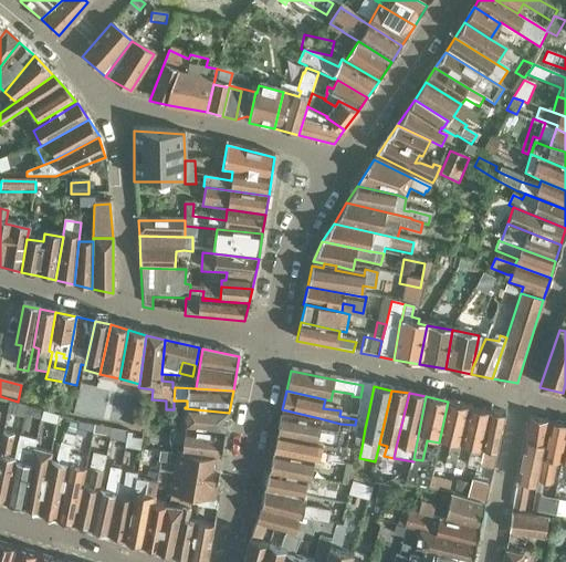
[(456,468),(460,446),(469,407),(448,402),(439,443),(450,445),(446,466),(456,468)]
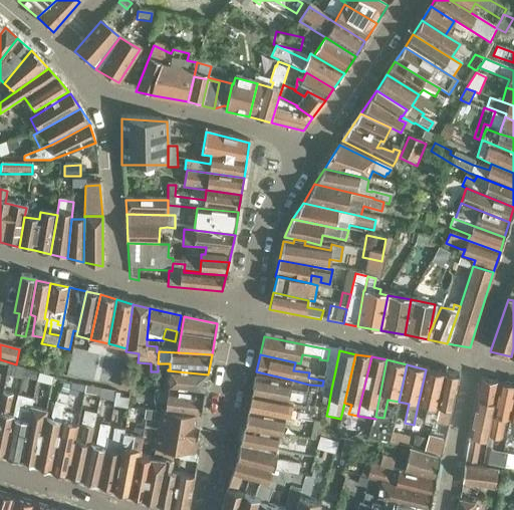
[(21,378),(23,370),(8,365),(6,376),(21,380),(21,378)]
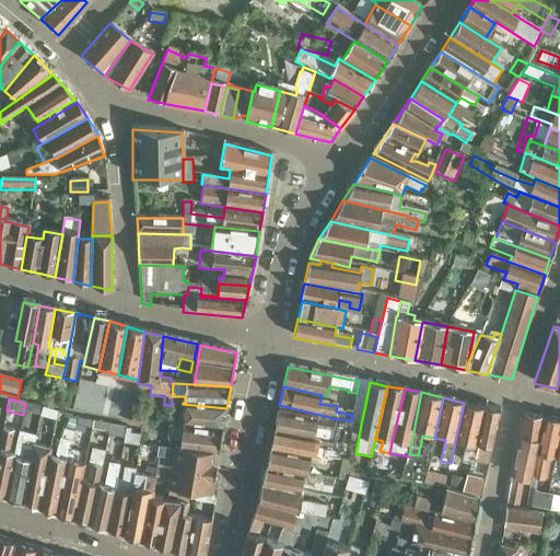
[(361,424),(365,404),(356,402),(352,415),(351,420),(361,424)]
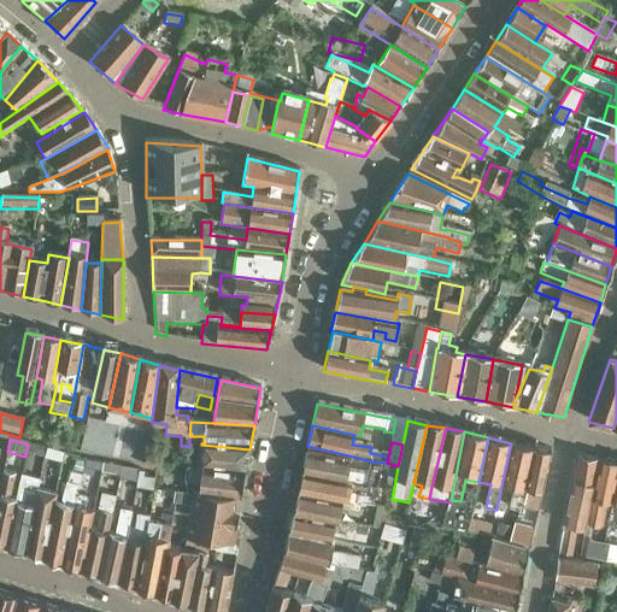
[(521,515),(522,504),(534,448),(511,443),(501,486),(513,488),(509,512),(521,515)]
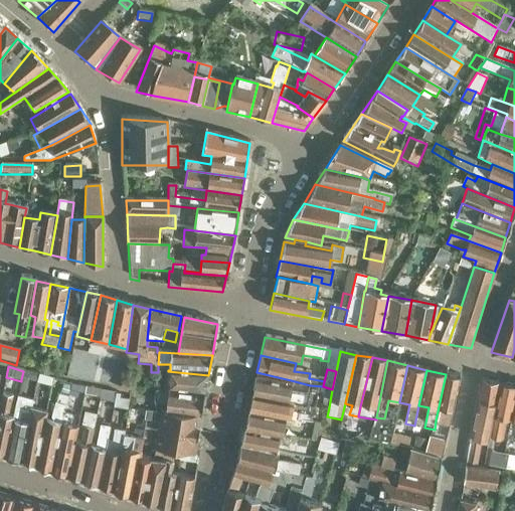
[(36,383),(38,375),(23,371),(21,379),(36,383)]
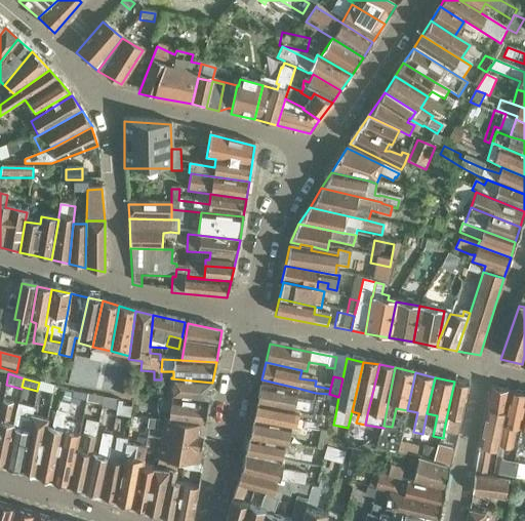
[(209,403),(212,383),(171,378),(170,391),(160,390),(159,397),(209,403)]
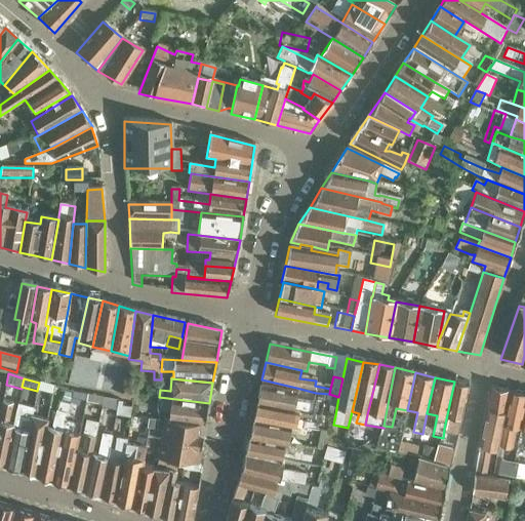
[(454,382),(444,429),(458,433),(468,385),(454,382)]
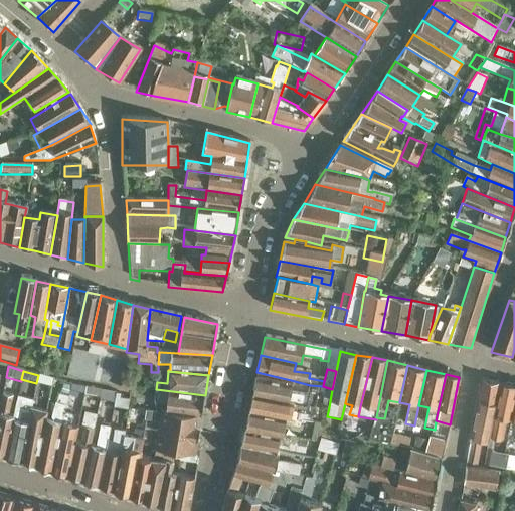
[(38,375),(36,383),(51,387),(53,379),(38,375)]
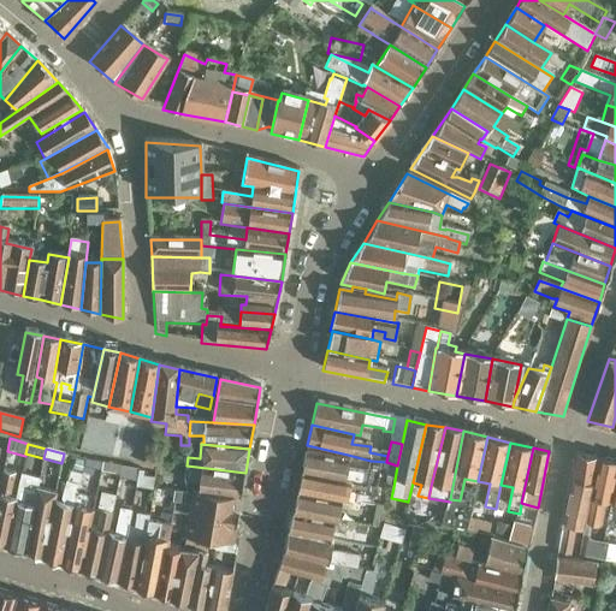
[(366,486),(367,475),(347,472),(349,461),(306,451),(301,474),(351,484),(366,486)]
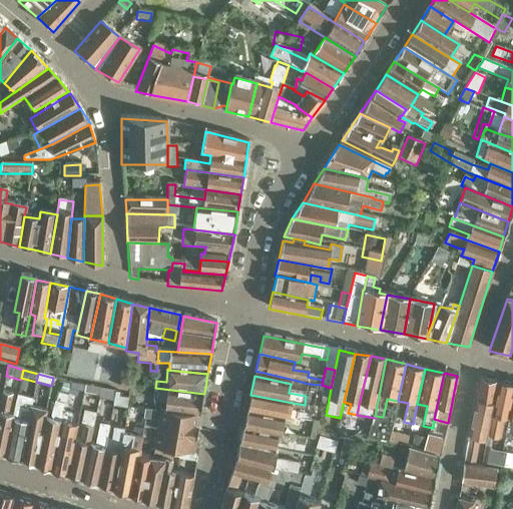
[(119,390),(129,391),(131,379),(121,378),(119,390)]
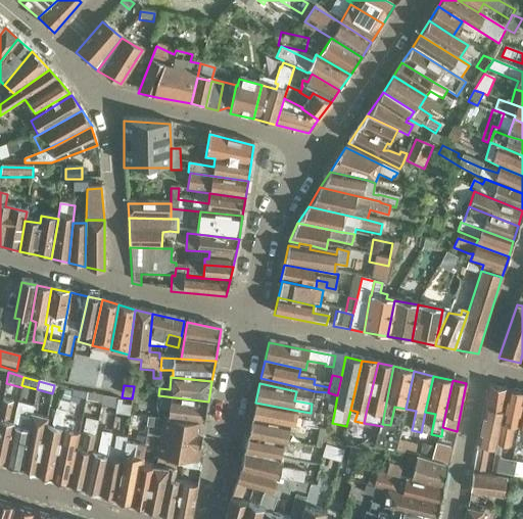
[(504,411),(508,390),(490,386),(485,408),(504,411)]
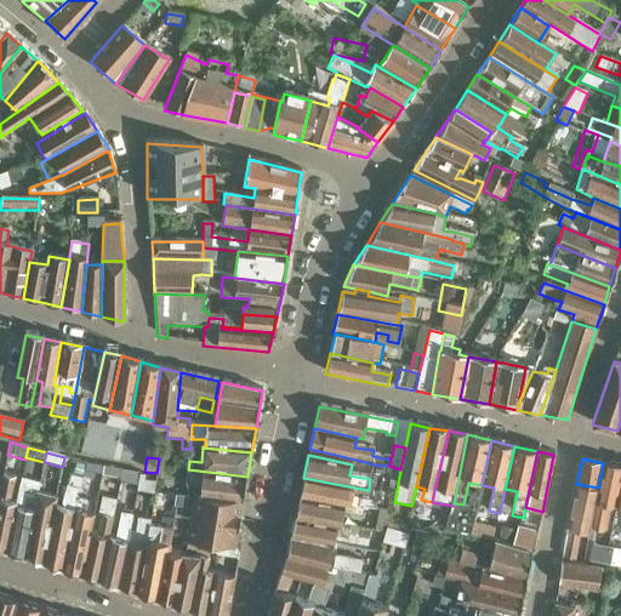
[(616,501),(620,477),(620,466),(603,463),(598,488),(590,542),(593,542),(596,531),(604,534),(608,509),(610,500),(616,501)]
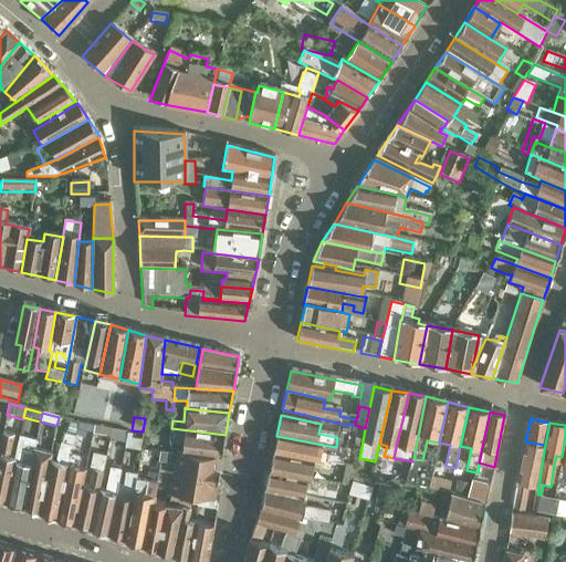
[(365,428),(355,425),(341,424),(337,437),(336,447),(323,445),(276,436),(273,454),(331,465),(327,464),(328,456),(341,458),(342,455),(343,448),(355,450),(356,447),(362,448),(365,428)]
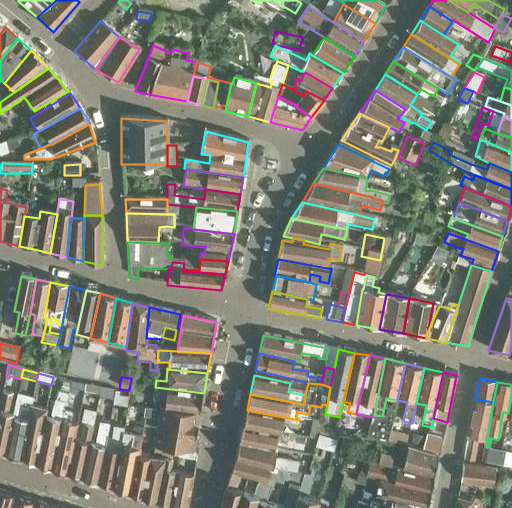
[(99,397),(101,388),(85,385),(83,394),(99,397)]
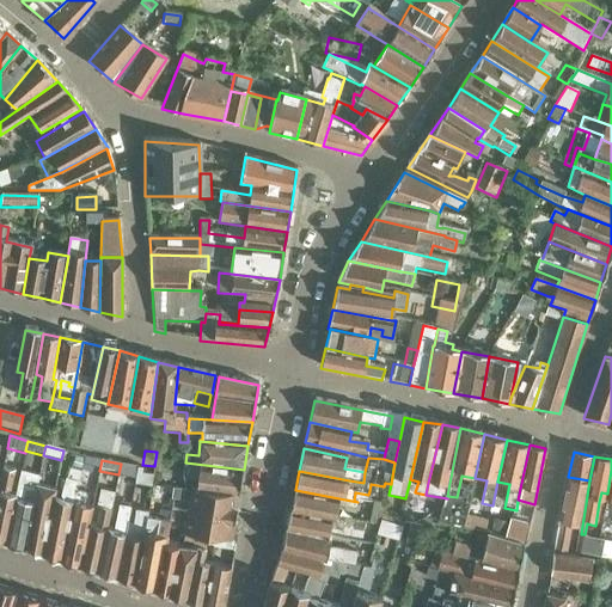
[(77,492),(84,465),(72,463),(68,479),(67,478),(62,497),(63,501),(54,498),(42,556),(61,562),(77,492)]
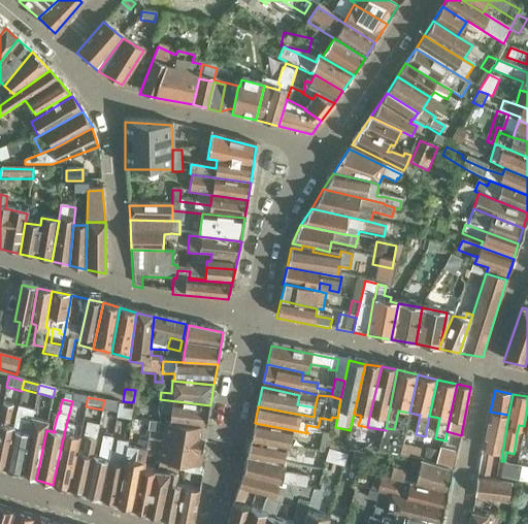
[(206,427),(210,405),(160,399),(158,414),(170,416),(169,423),(180,425),(179,428),(191,430),(192,427),(198,428),(198,426),(206,427)]
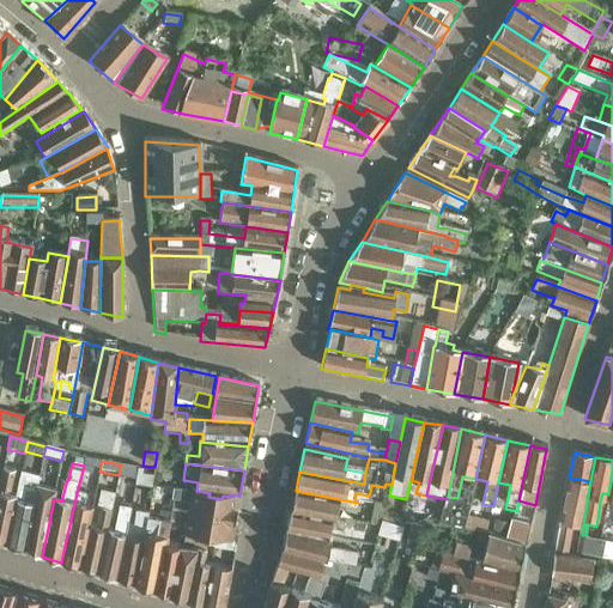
[(135,478),(138,468),(121,464),(119,475),(135,478)]
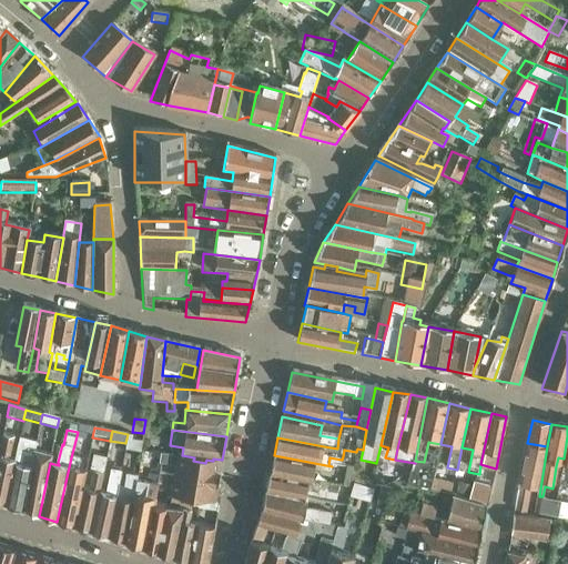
[(128,434),(125,443),(124,451),(140,453),(142,442),(132,440),(133,435),(128,434)]
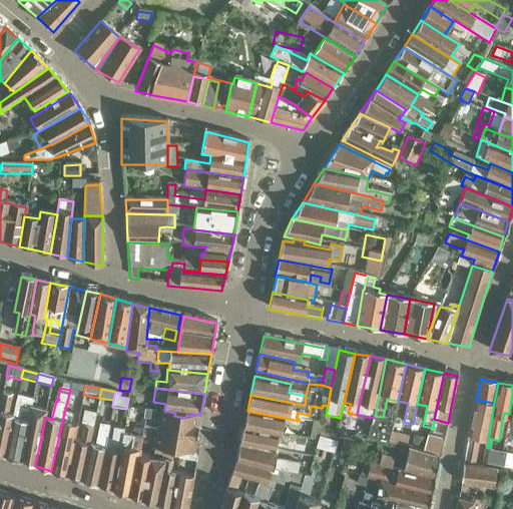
[(512,394),(509,414),(504,413),(502,421),(512,423),(512,394)]
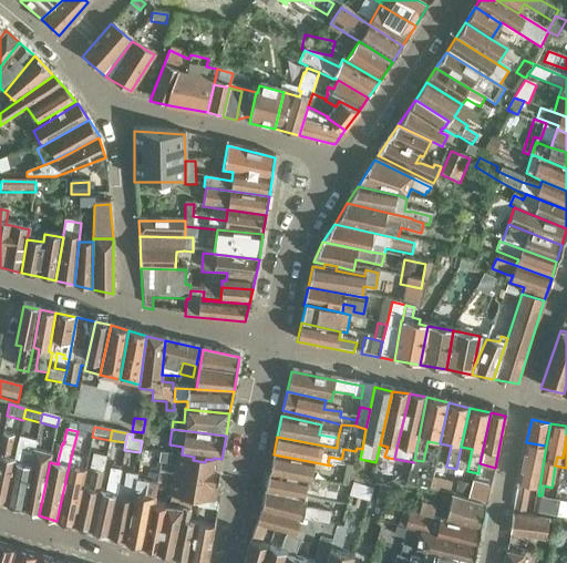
[(0,502),(6,504),(14,460),(8,459),(12,439),(2,437),(0,447),(0,502)]
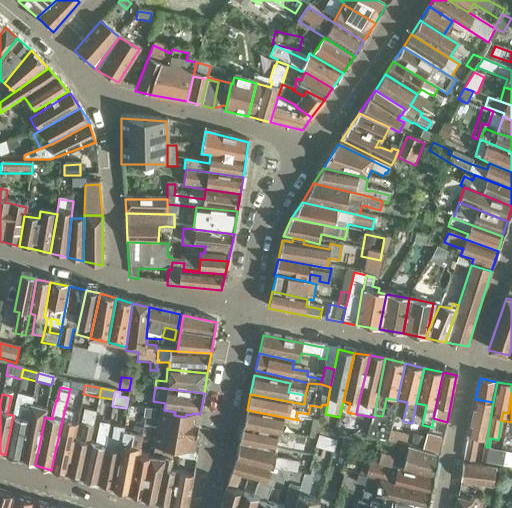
[(20,460),(31,407),(33,399),(17,395),(13,415),(5,455),(20,460)]
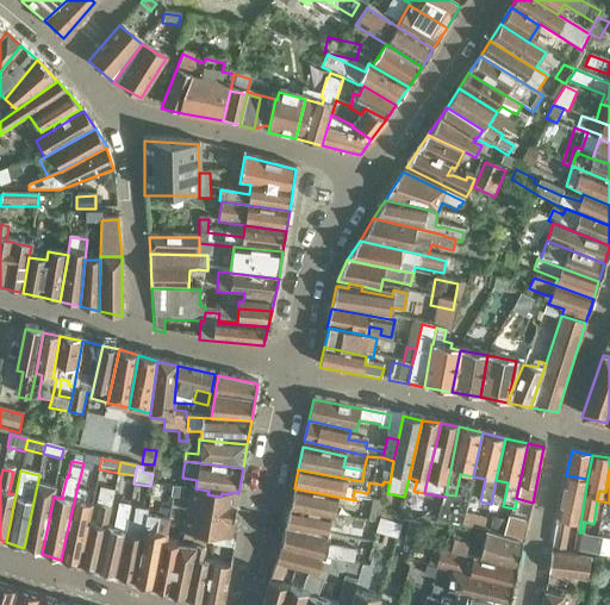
[(113,490),(116,474),(101,471),(98,486),(113,490)]
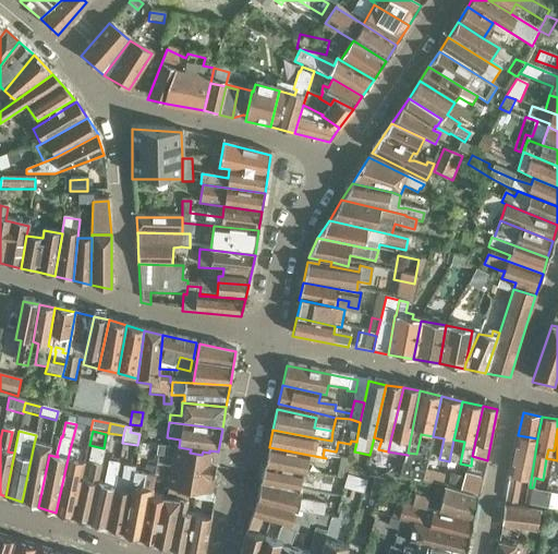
[(530,488),(537,438),(518,435),(507,488),(505,503),(517,505),(522,481),(529,482),(528,486),(530,488)]
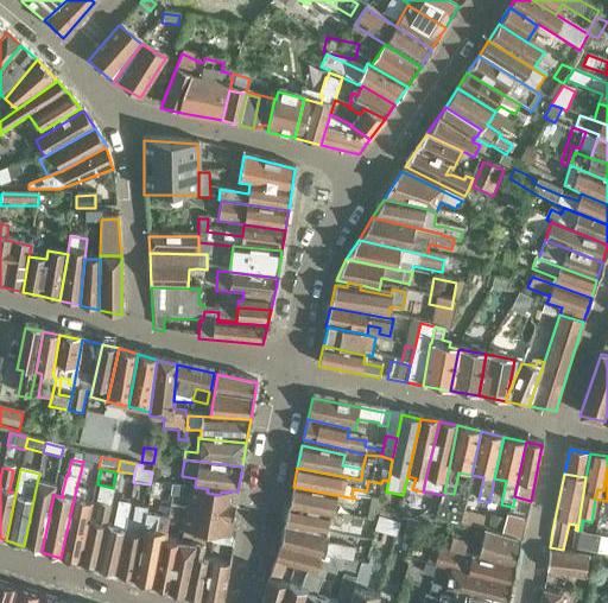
[(42,552),(54,495),(56,488),(37,483),(24,546),(42,552)]
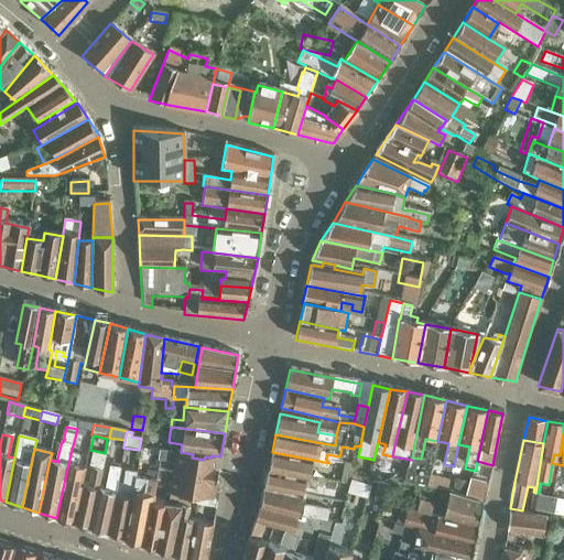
[(174,464),(175,454),(159,452),(156,461),(174,464)]
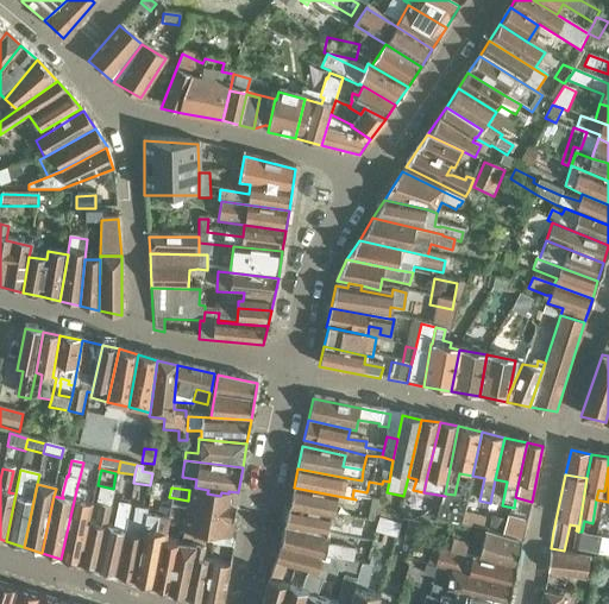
[(195,488),(190,488),(189,490),(188,501),(182,532),(193,534),(209,535),(208,542),(212,546),(227,547),(233,548),(234,538),(231,538),(238,492),(228,491),(228,494),(221,492),(220,496),(207,494),(208,490),(195,488)]
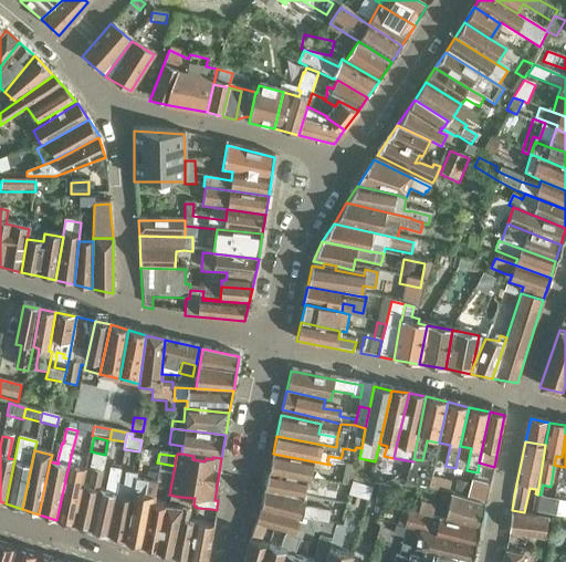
[(329,471),(331,465),(273,454),(268,474),(313,481),(316,468),(329,471)]
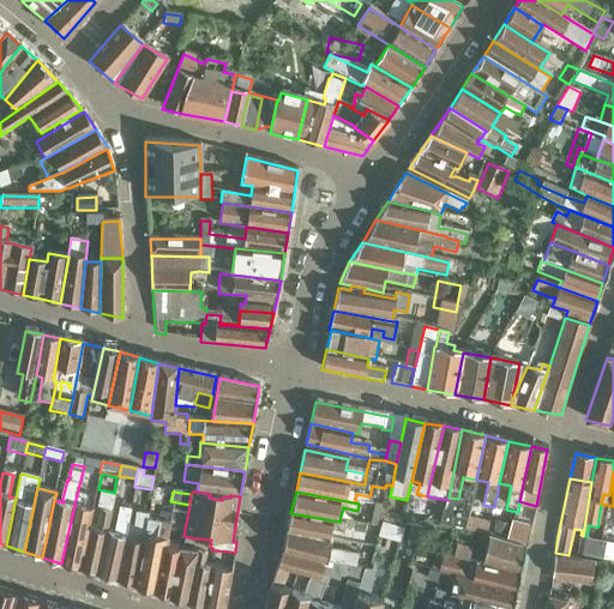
[(79,570),(89,528),(92,508),(83,506),(85,496),(77,494),(61,564),(79,570)]
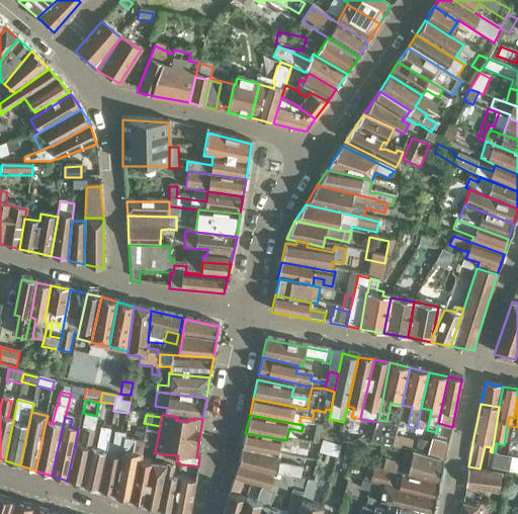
[(82,486),(90,449),(96,419),(86,417),(86,419),(85,418),(82,429),(84,430),(81,447),(75,445),(67,481),(82,486)]
